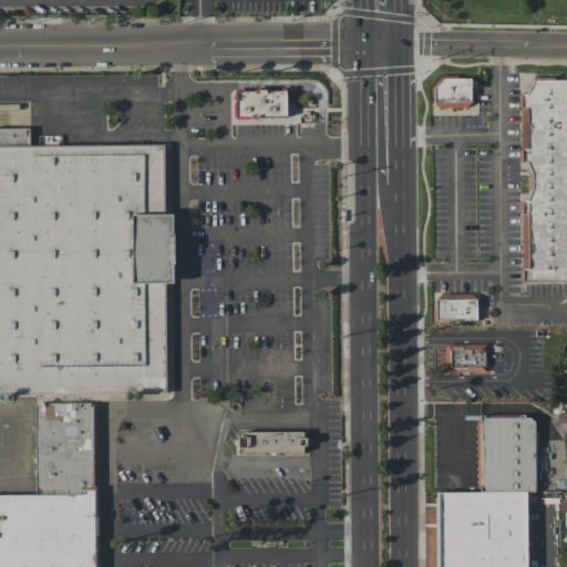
[(475,112),(430,112),(430,76),(475,78),(475,112)]
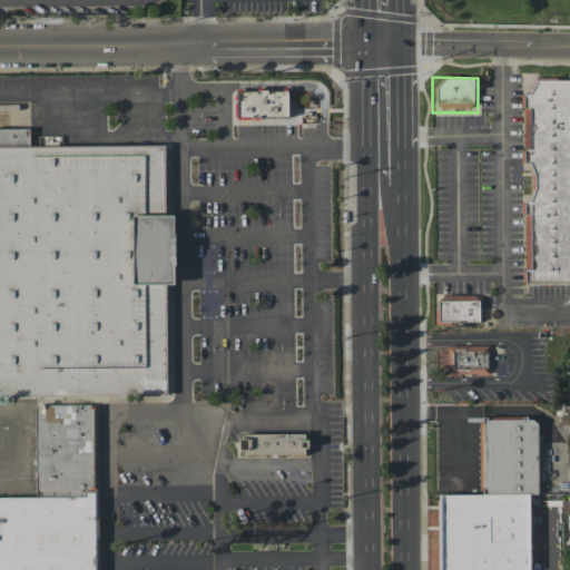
[(540,80),(569,80),(569,286),(539,286),(540,80)]
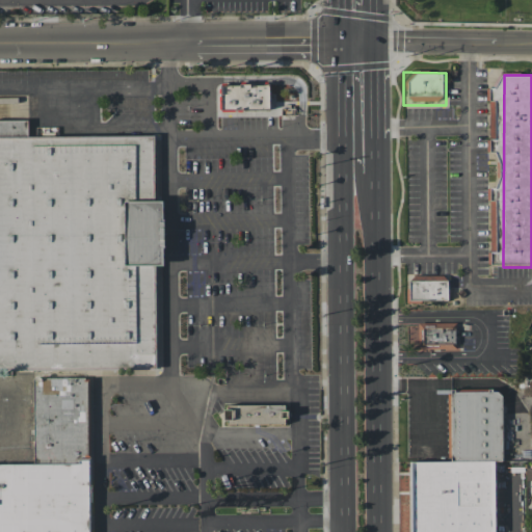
[(218,84),(219,112),(271,112),(271,83),(218,84)]
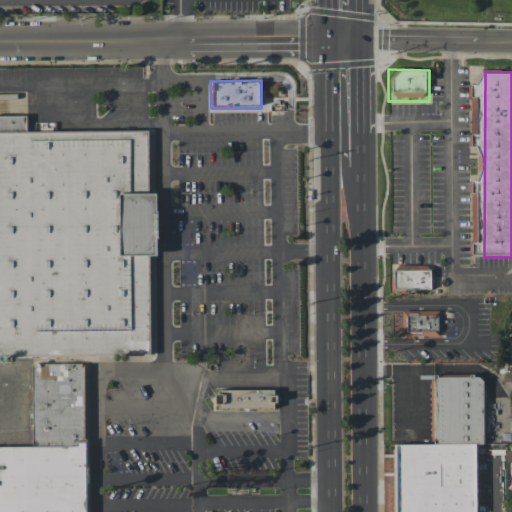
[(0,116),(26,116),(26,132),(147,130),(148,193),(156,193),(157,255),(147,255),(149,355),(0,355),(0,116)]
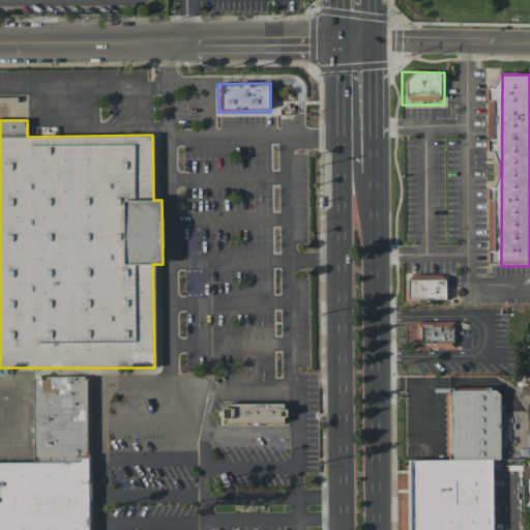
[(404,276),(447,276),(447,303),(404,302),(404,276)]
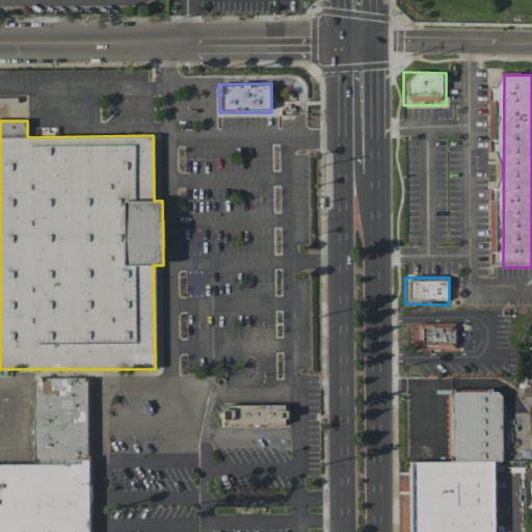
[(411,324),(461,324),(461,353),(411,353),(411,324)]
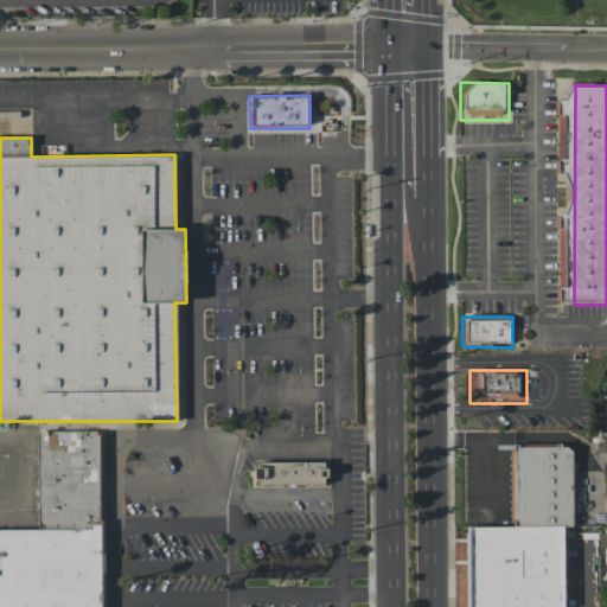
[(37,430),(96,430),(96,434),(102,434),(102,523),(90,523),(90,529),(38,529),(37,430)]
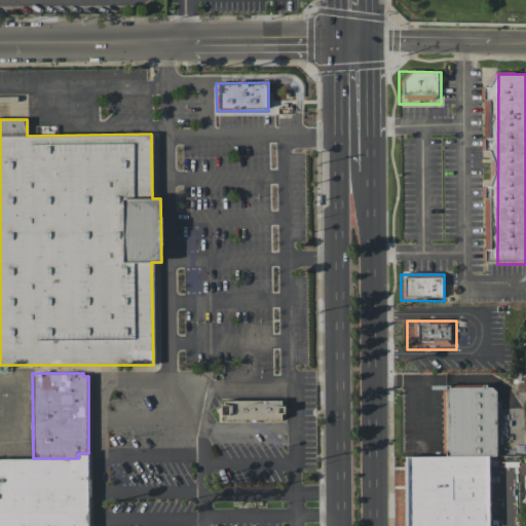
[(444,388),(497,388),(497,460),(443,460),(444,388)]
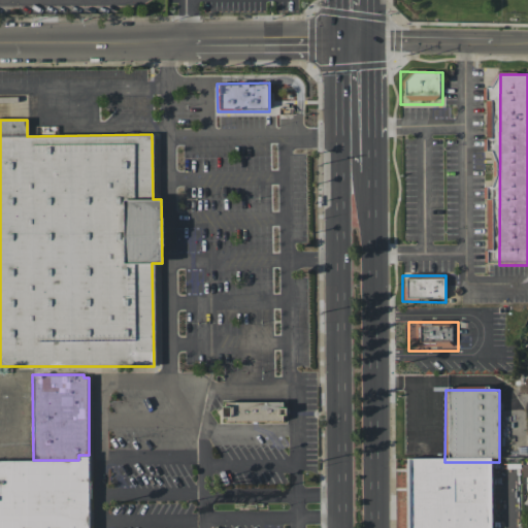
[(225,405),(287,406),(287,427),(225,427),(225,405)]
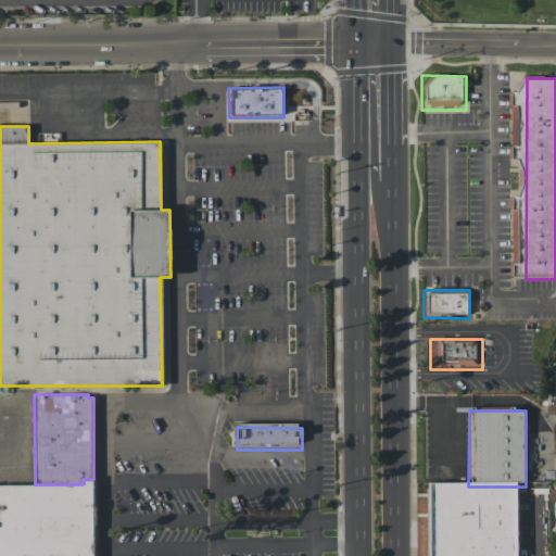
[(0,555),(0,484),(35,484),(83,484),(83,479),(93,479),(93,555),(0,555)]
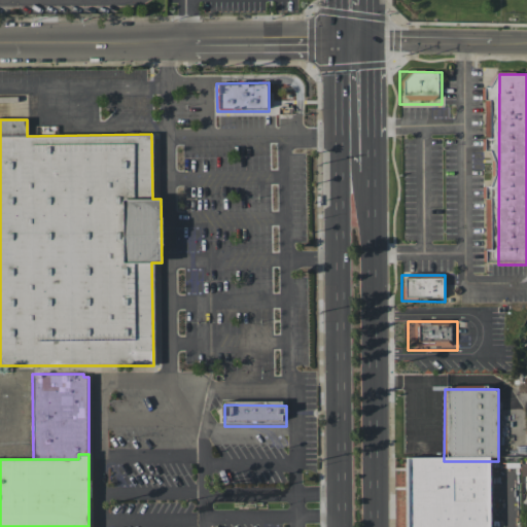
[(469,505),(469,526),(435,526),(435,505),(414,505),(414,476),(491,477),(491,505),(469,505)]
